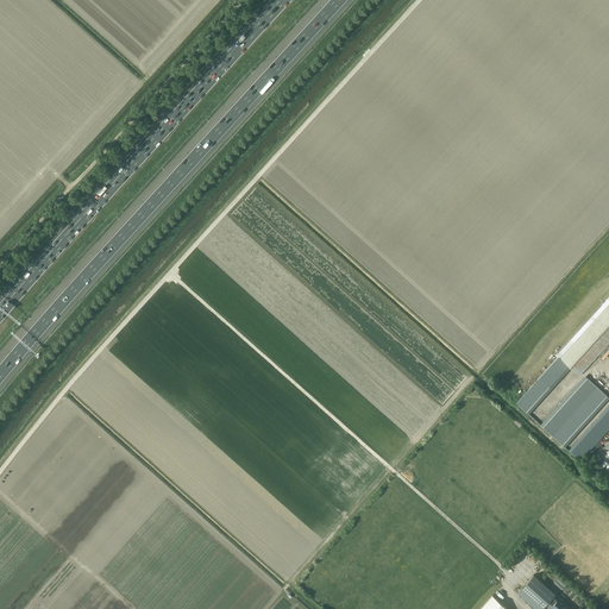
[(516,403),(528,414),(570,368),(579,376),(608,343),(608,296),(557,355),(559,356),(516,403)]
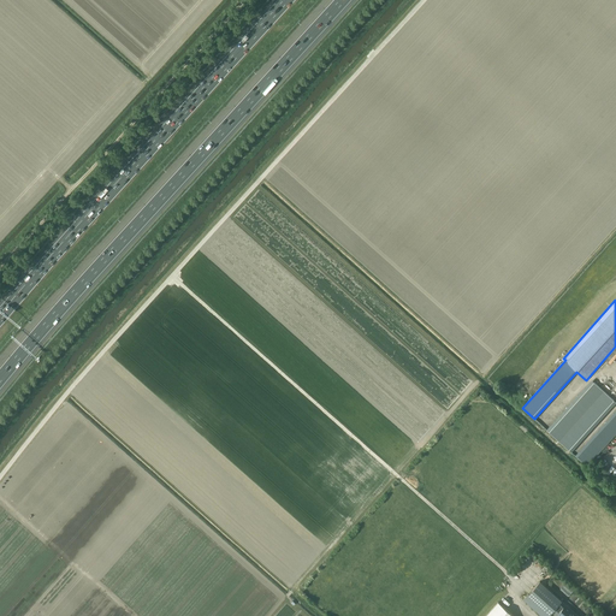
[(546,430),(572,451),(615,402),(592,380),(546,430)]
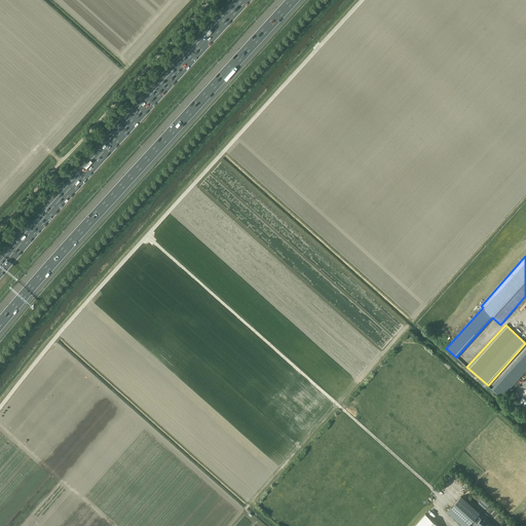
[(525,349),(491,388),(501,398),(525,370),(525,349)]
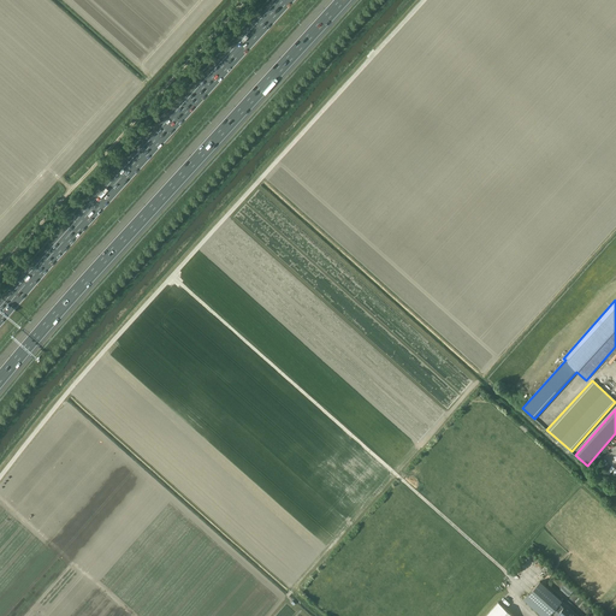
[(579,615),(540,581),(523,599),(542,615),(548,615),(554,610),(560,615),(579,615)]
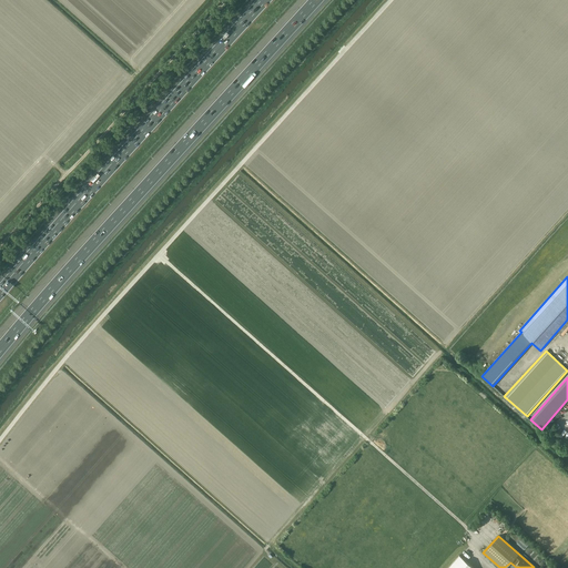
[(521,538),(517,544),(524,550),(529,545),(521,538)]
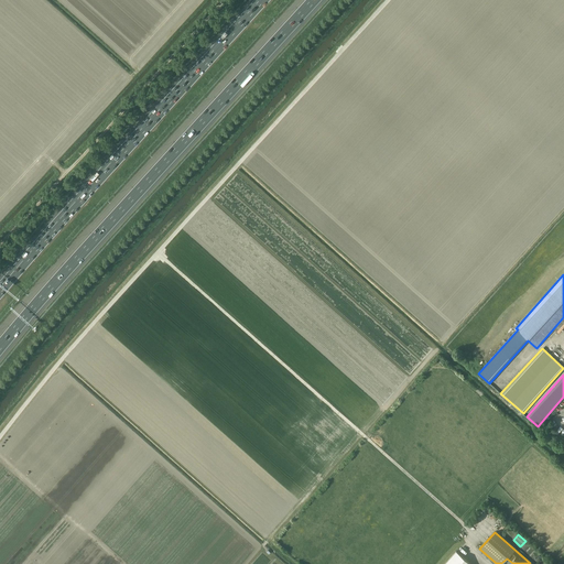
[(470,563),(457,552),(446,563),(470,563)]
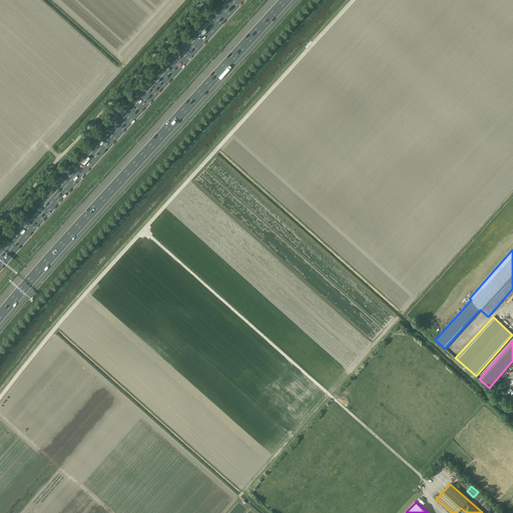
All buildings are outlined.
